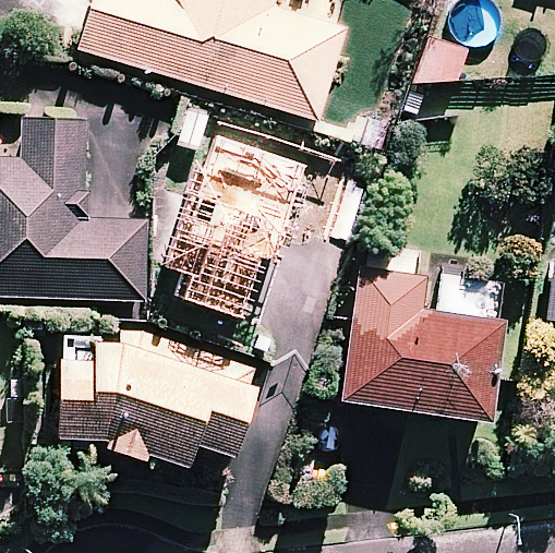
[(93,0),(77,50),(320,121),(348,27),(275,5),(276,0),(93,0)]
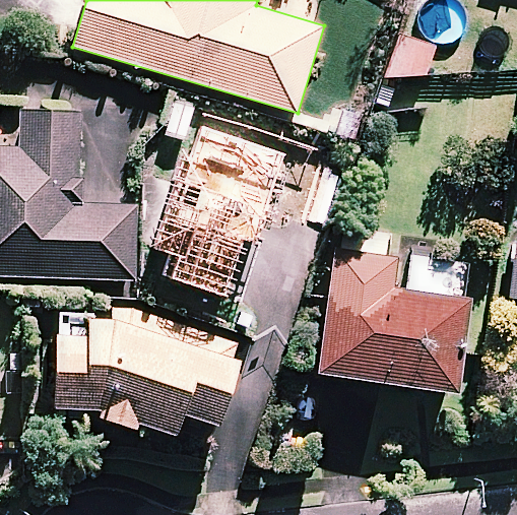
[(385,74),(406,75),(406,92),(428,93),(428,75),(429,46),(385,45),(385,74)]
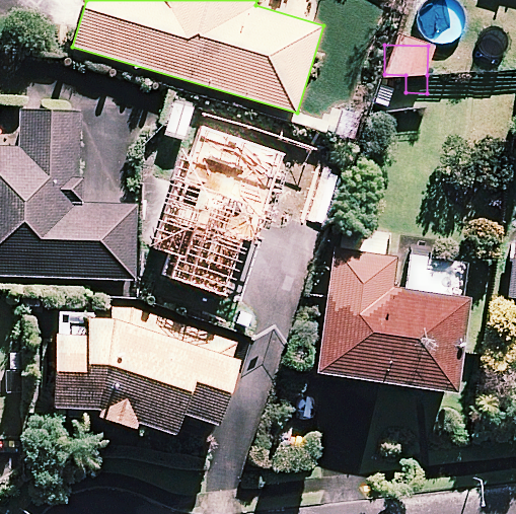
[(81,112),(21,109),(20,147),(0,146),(0,277),(137,281),(140,203),(83,202),(84,177),(79,177),(81,112)]
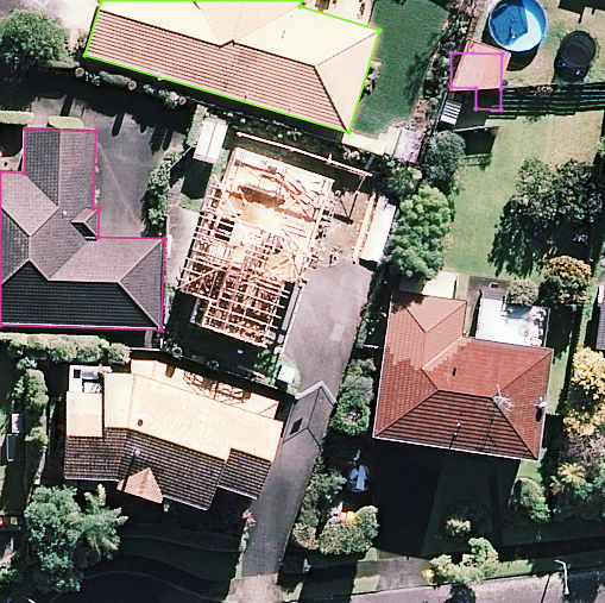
[(346,261),(375,186),(301,157),(294,176),(229,151),(174,299),(210,313),(201,337),(266,362),(290,297),(300,301),(319,250),(346,261)]
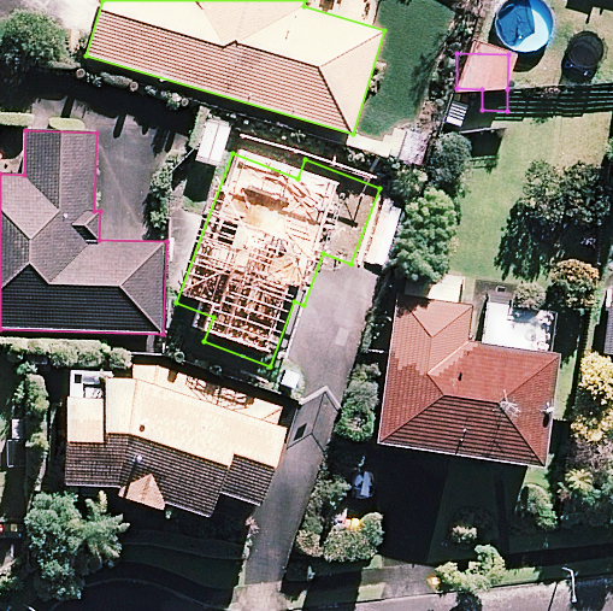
[(490,348),(465,345),(471,307),(399,297),(375,448),(540,474),(558,359),(549,358),(556,312),(496,303),(490,348)]
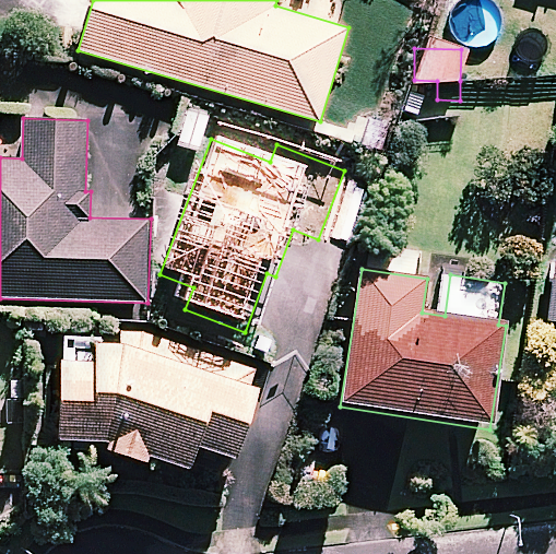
[(50,441),(107,456),(106,462),(148,472),(150,466),(190,475),(194,458),(237,469),(261,370),(123,336),(120,349),(75,338),(50,441)]
